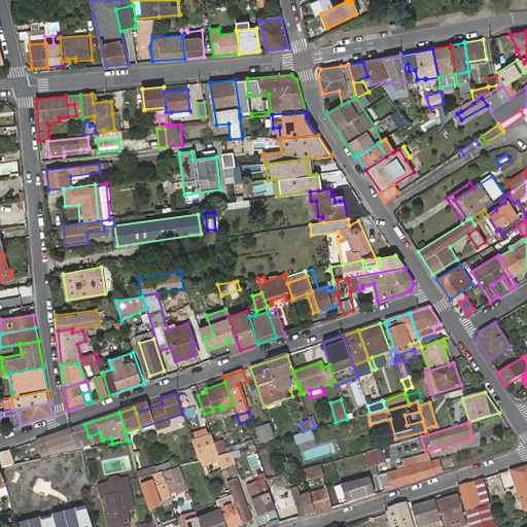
[(84,424),(70,429),(77,449),(103,440),(100,432),(89,436),(84,424)]
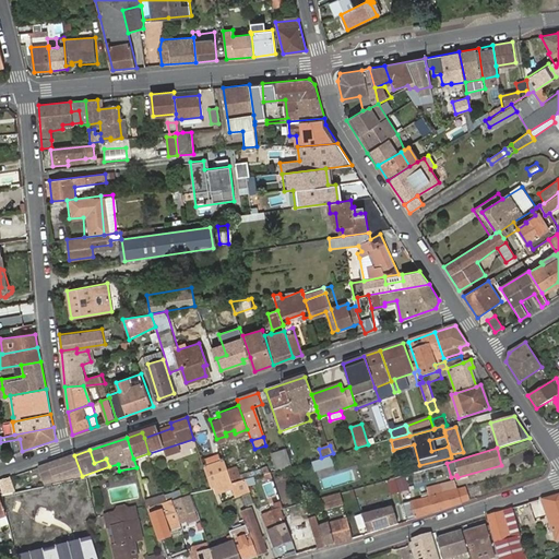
[(277,472),(293,467),(288,454),(273,459),(277,472)]
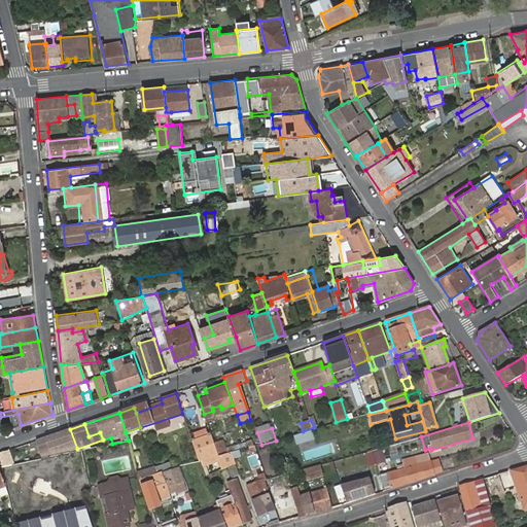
[(35,442),(40,459),(70,453),(78,451),(77,449),(70,429),(35,442)]
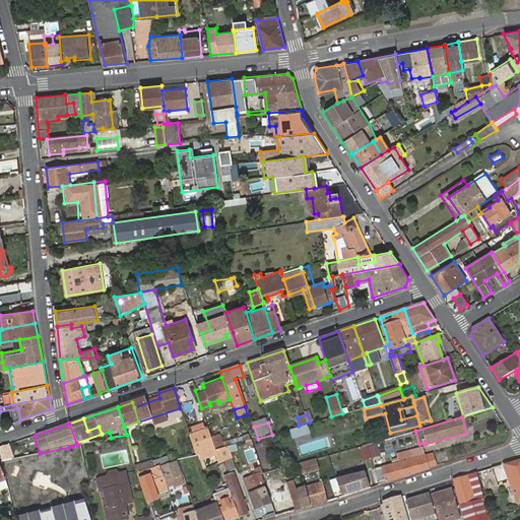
[(290,429),(293,438),(311,433),(309,424),(290,429)]
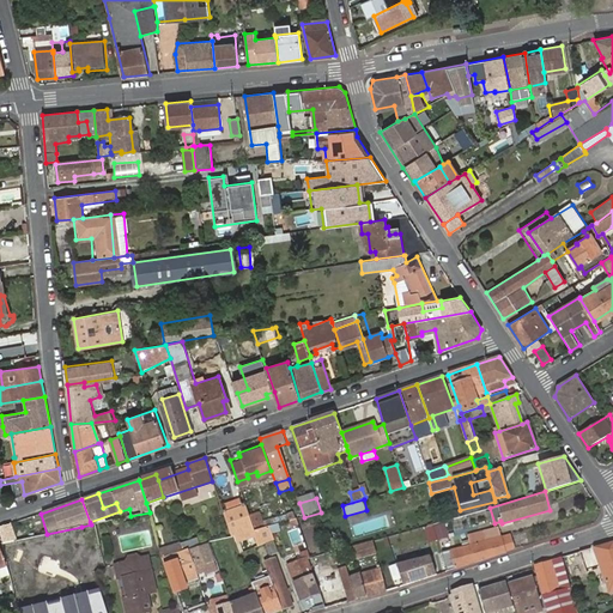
[(249,516),(244,503),(241,504),(242,508),(228,513),(226,509),(223,510),(231,538),(236,536),(237,541),(254,536),(258,547),(265,545),(274,540),(268,527),(255,532),(253,527),(249,516)]
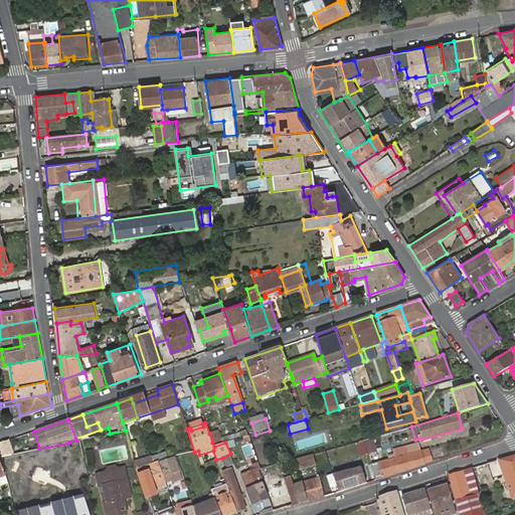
[(217,432),(209,434),(212,443),(220,441),(217,432)]
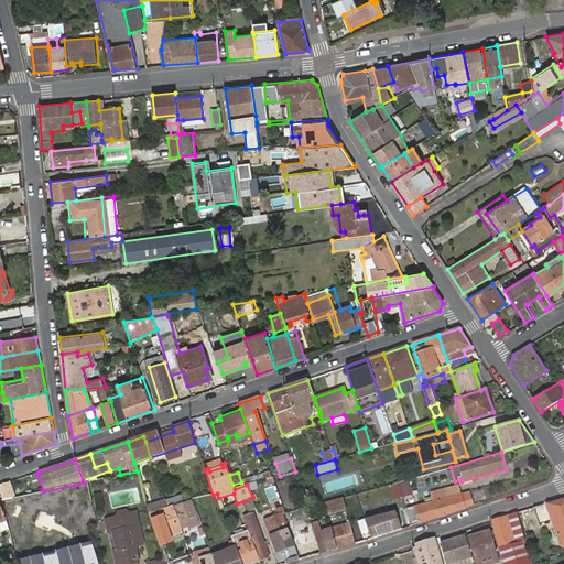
[(10,483),(0,485),(0,495),(1,500),(15,497),(10,483)]
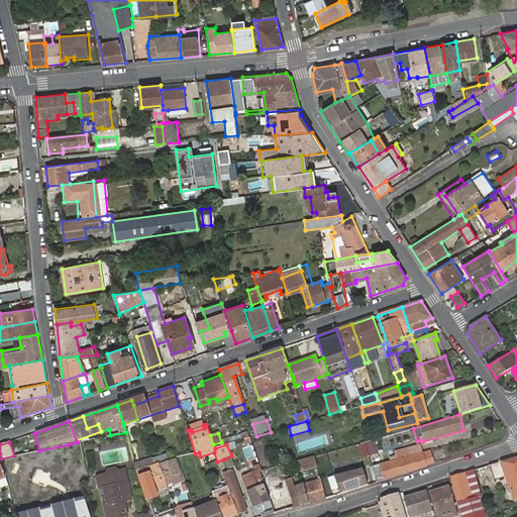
[(226,444),(229,450),(236,448),(234,442),(226,444)]
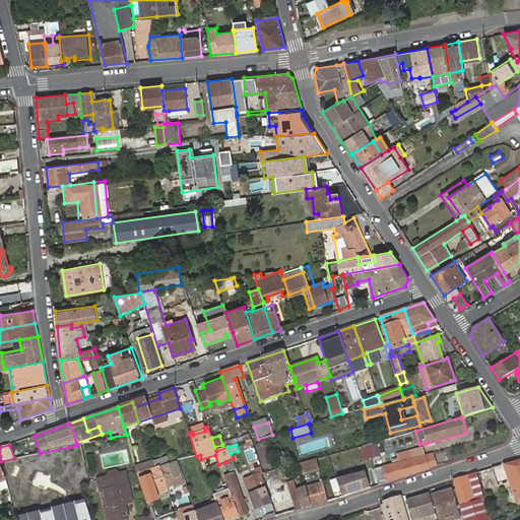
[(411,449),(413,456),(425,453),(423,446),(411,449)]
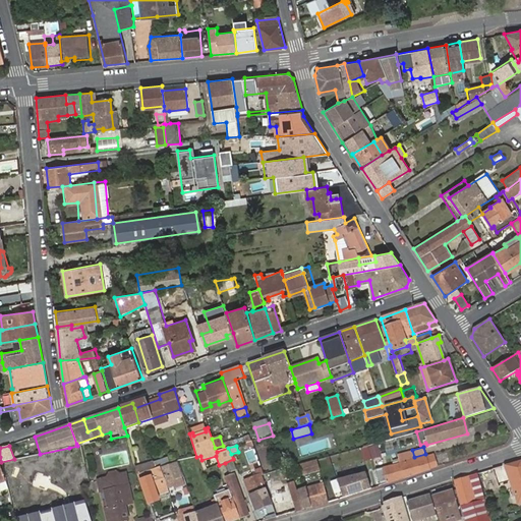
[(397,454),(399,461),(414,457),(412,450),(397,454)]
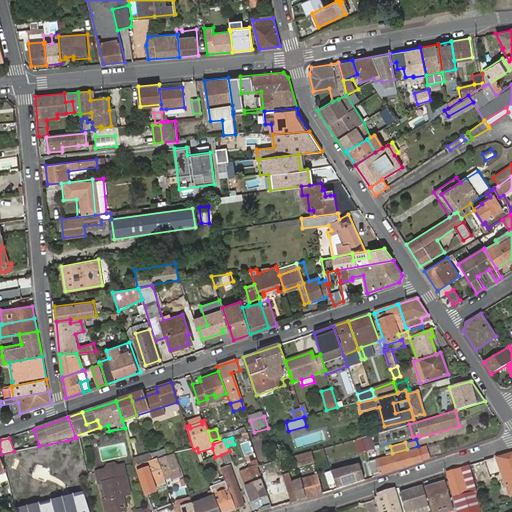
[(380,474),(421,461),(420,456),(428,454),(426,447),(377,460),(380,474)]
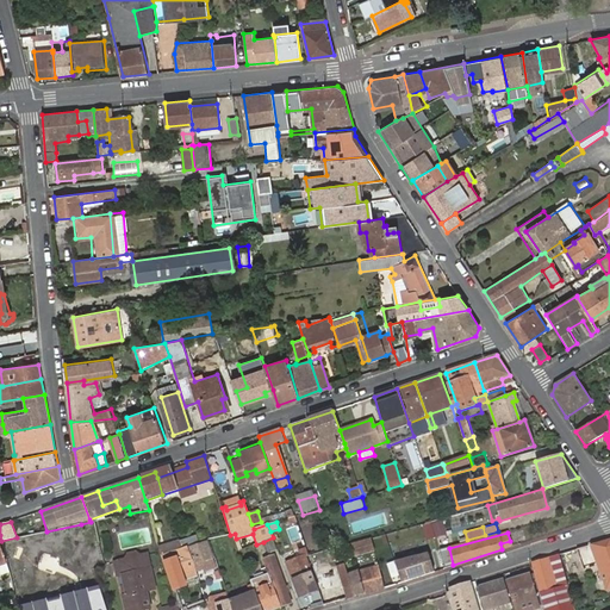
[(197,536),(180,542),(184,551),(190,548),(200,546),(197,536)]
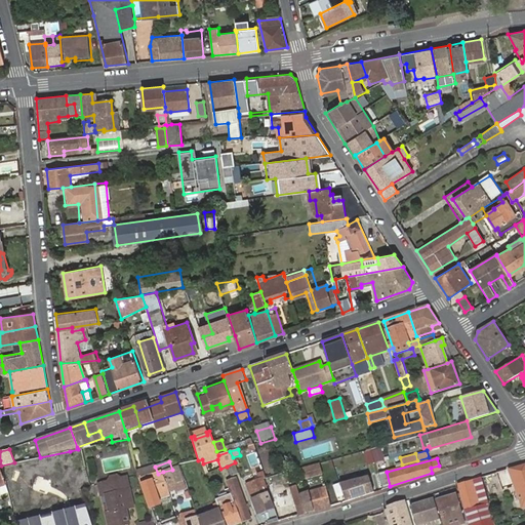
[(239,473),(235,462),(227,467),(230,477),(239,473)]
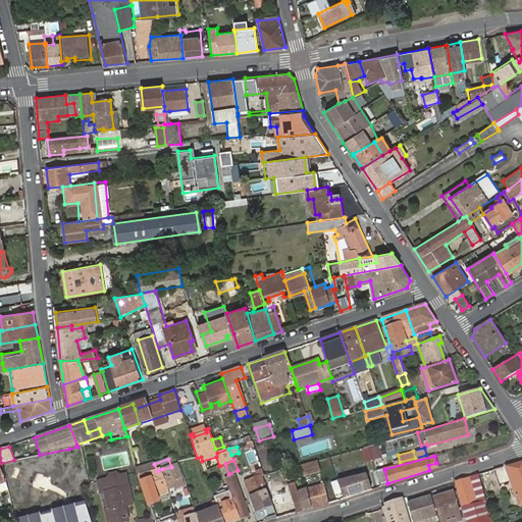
[(318,471),(315,461),(300,466),(303,475),(318,471)]
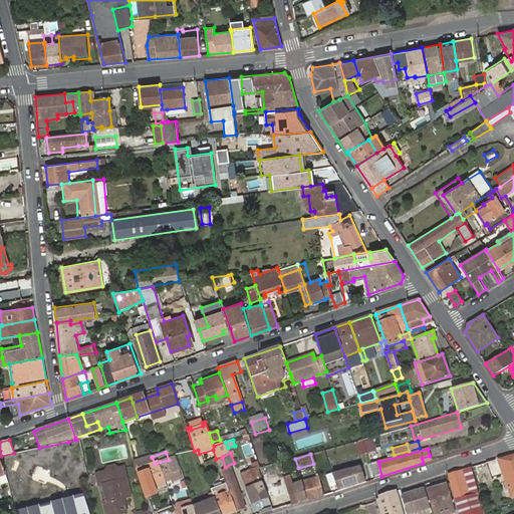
[(513,455),(498,460),(504,479),(509,499),(513,497),(513,455)]
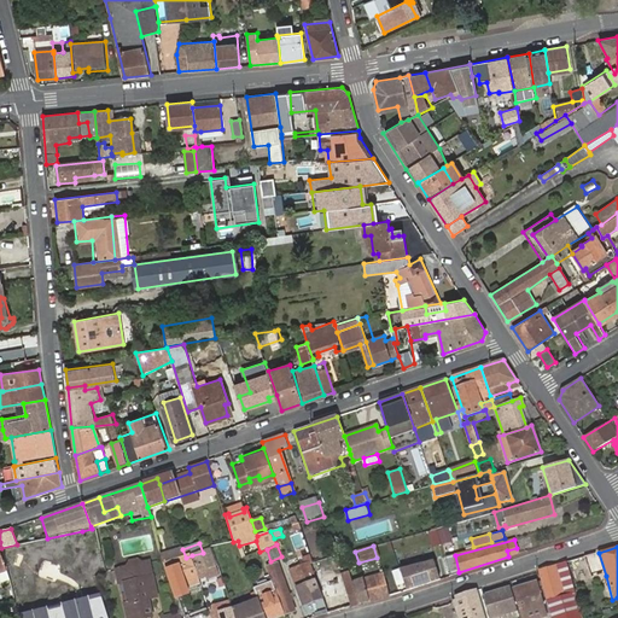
[(165,554),(168,561),(180,559),(186,558),(182,549),(165,554)]
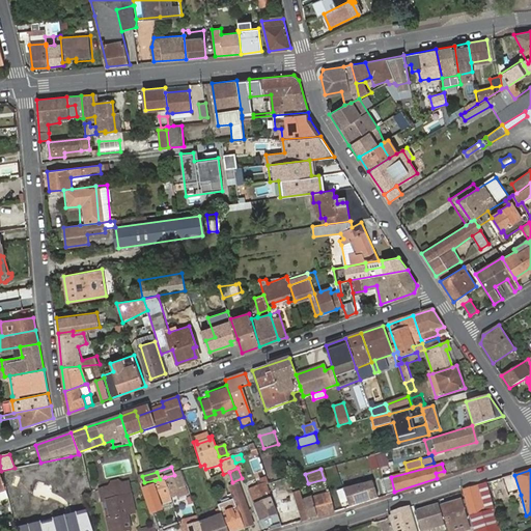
[(507,477),(510,487),(513,497),(521,495),(514,475),(507,477)]
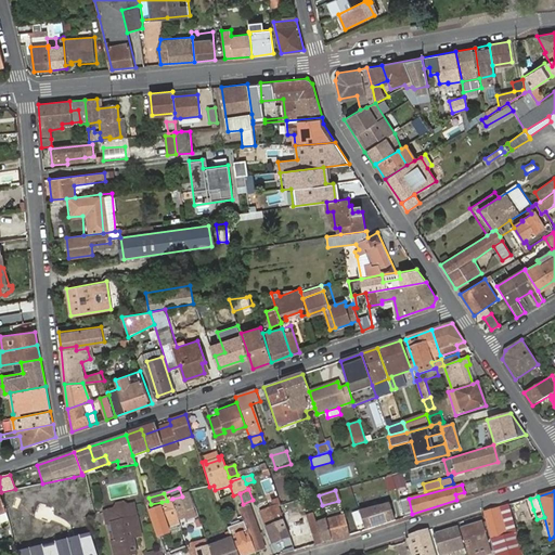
[(172,499),(167,501),(162,502),(164,508),(152,512),(158,533),(167,530),(165,523),(178,518),(179,521),(185,519),(188,524),(197,521),(189,498),(173,502),(172,499)]
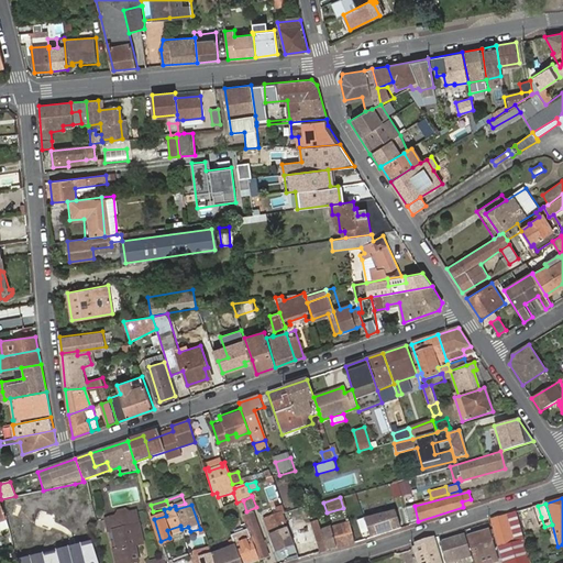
[(406,508),(410,525),(418,521),(415,506),(406,508)]
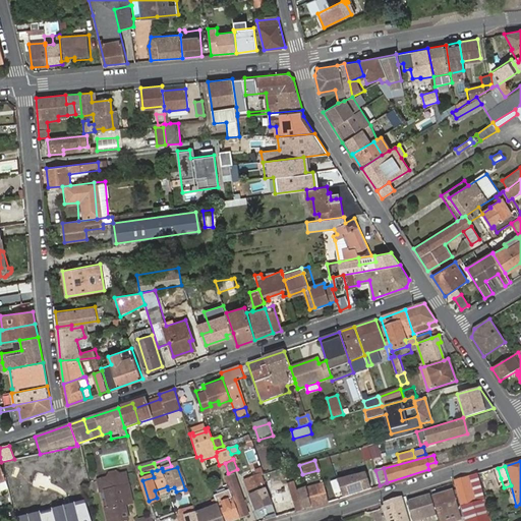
[(498,468),(478,473),(481,484),(501,478),(498,468)]
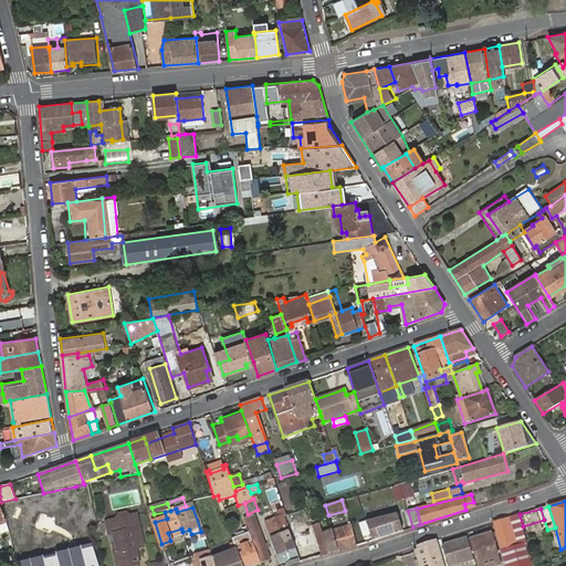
[(278,517),(265,523),(278,555),(295,548),(283,519),(282,516),(285,516),(283,510),(276,513),(278,517)]
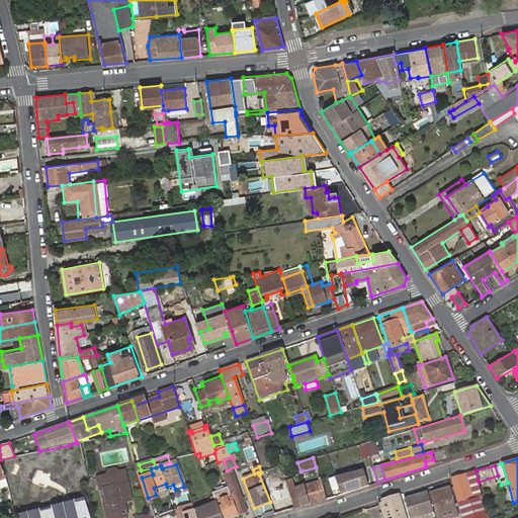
[(96,477),(99,492),(102,491),(106,505),(103,505),(105,517),(127,517),(130,517),(126,504),(135,501),(126,469),(120,471),(115,467),(108,469),(105,475),(96,477)]
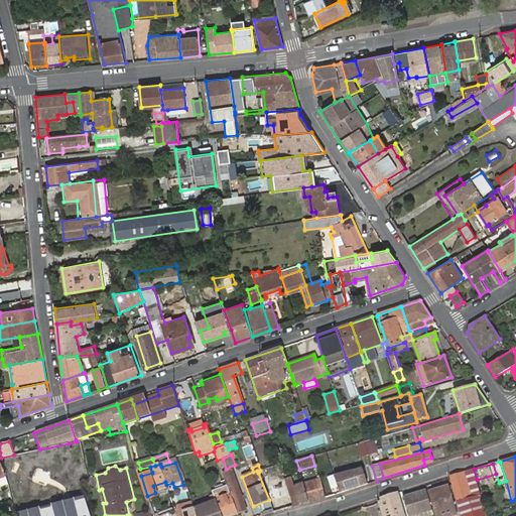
[(361,467),(333,474),(340,492),(368,483),(361,467)]
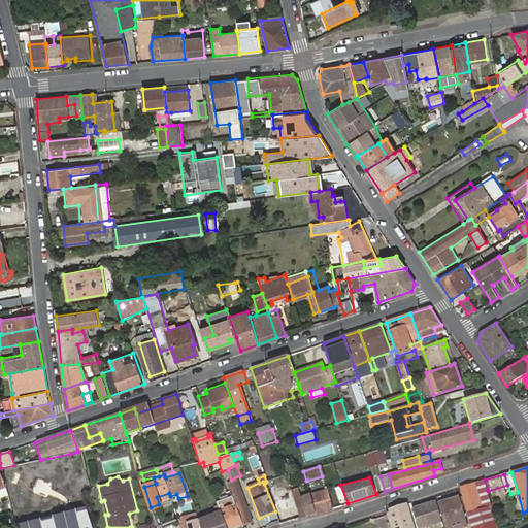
[(218,502),(221,513),(226,527),(237,527),(253,523),(237,479),(227,483),(230,490),(215,495),(218,502)]
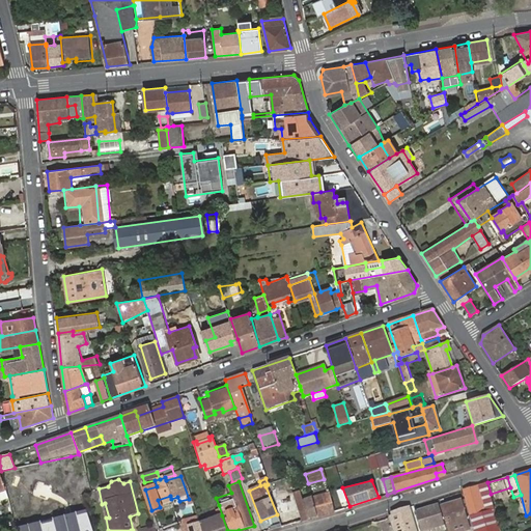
[(463,490),(463,493),(474,530),(500,530),(491,494),(487,482),(463,490)]
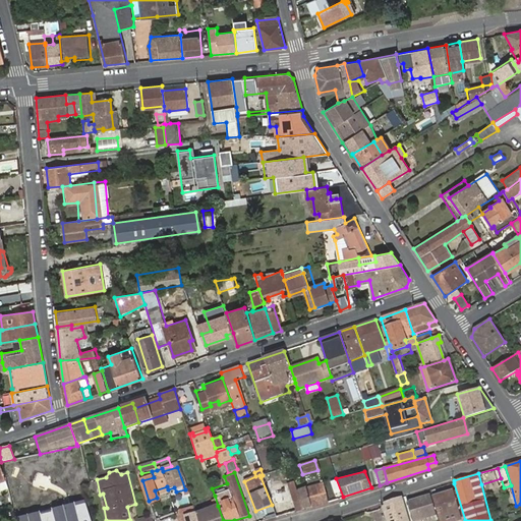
[(291,494),(290,490),(282,493),(281,489),(273,491),(268,475),(261,477),(266,489),(276,516),(295,511),(291,494)]
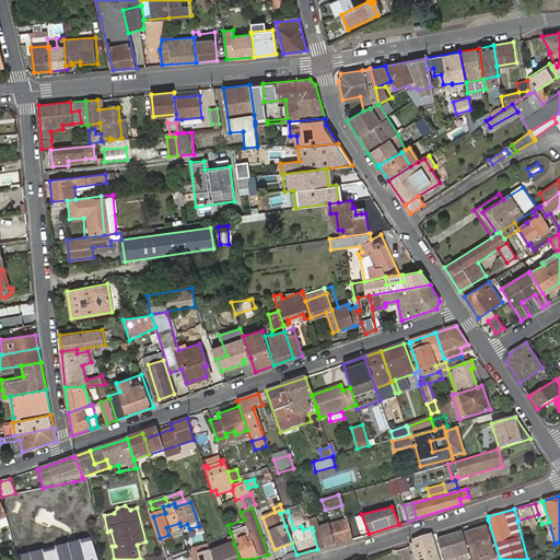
[(347,523),(329,527),(335,545),(351,539),(347,523)]
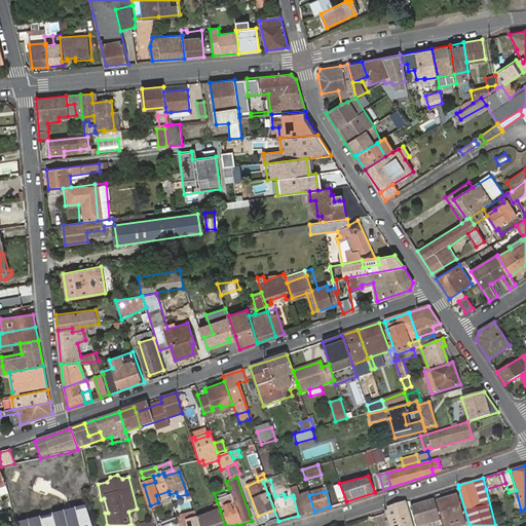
[(294,498),(298,516),(314,512),(309,495),(294,498)]
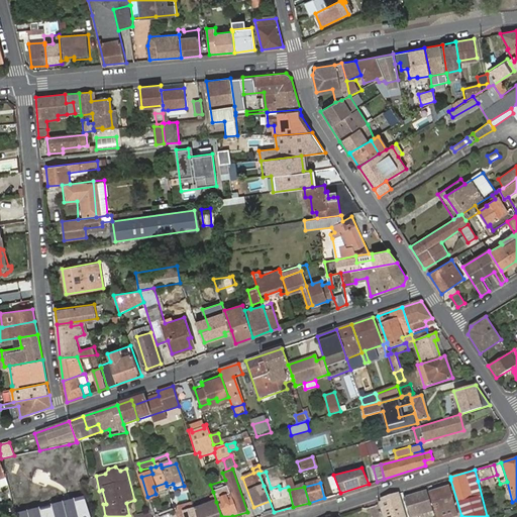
[(457,516),(449,488),(428,494),(435,516),(457,516)]
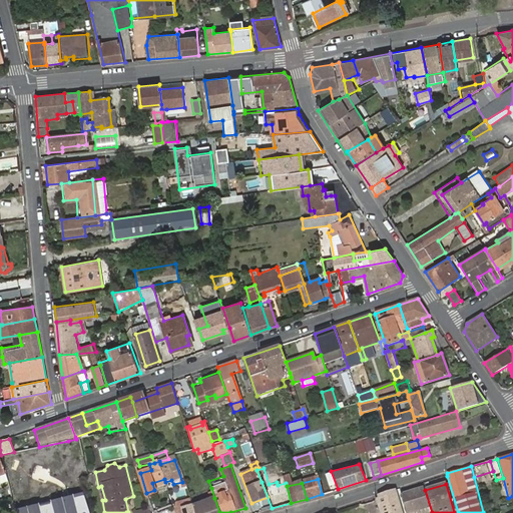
[(422,488),(401,494),(407,512),(425,512),(429,512),(422,488)]
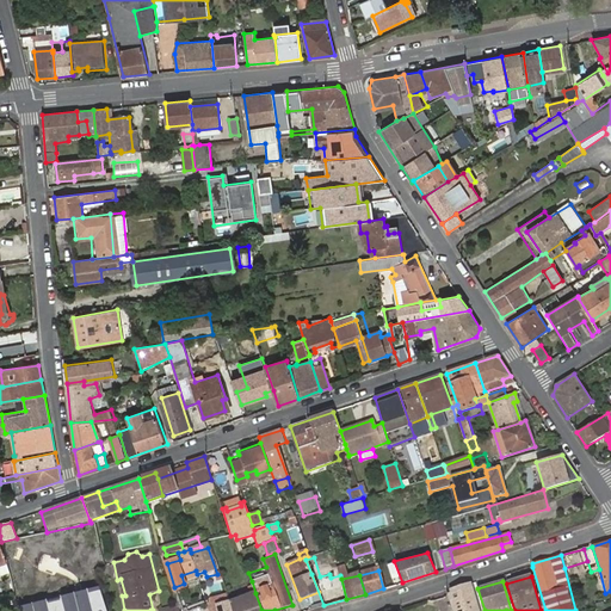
[(456,610),(477,610),(470,584),(450,591),(451,593),(456,610)]
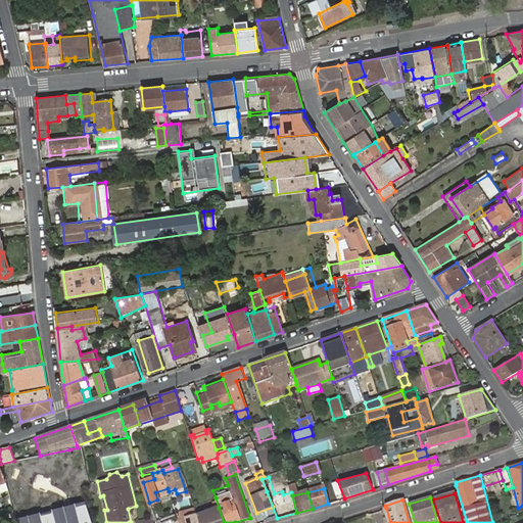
[(85,502),(14,520),(14,522),(90,522),(87,508),(85,502)]
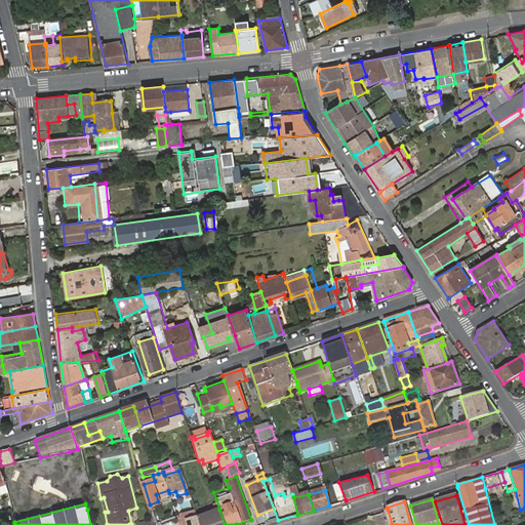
[(225,524),(219,510),(196,517),(198,524),(225,524)]
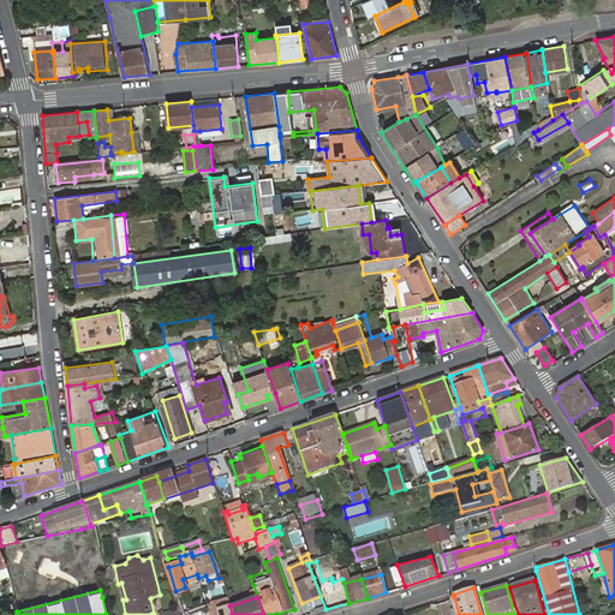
[(209,610),(209,614),(228,614),(226,603),(212,607),(209,610)]
